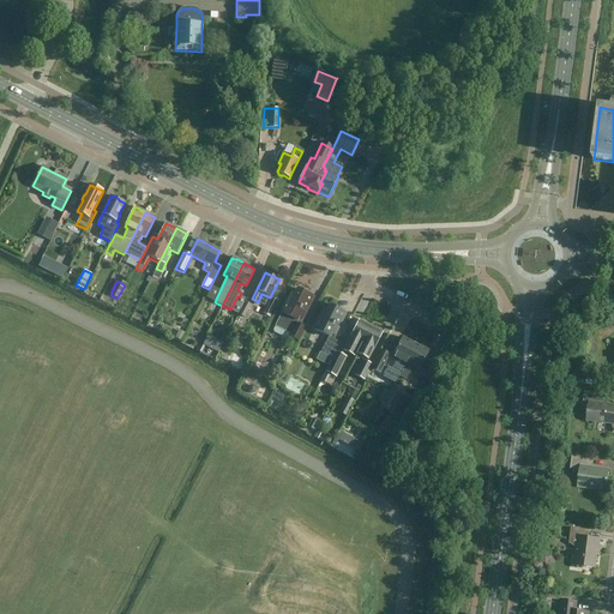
[(125,309),(131,299),(126,298),(130,292),(125,289),(116,306),(125,309)]
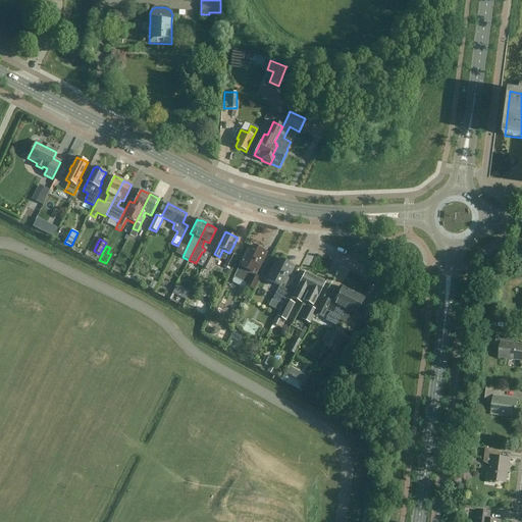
[(235,277),(232,281),(233,282),(243,288),(245,286),(245,285),(254,291),(260,279),(255,276),(262,261),(262,260),(264,255),(265,252),(253,246),(250,251),(248,250),(245,256),(243,255),(239,264),(240,264),(239,266),(240,266),(233,277),(235,277)]
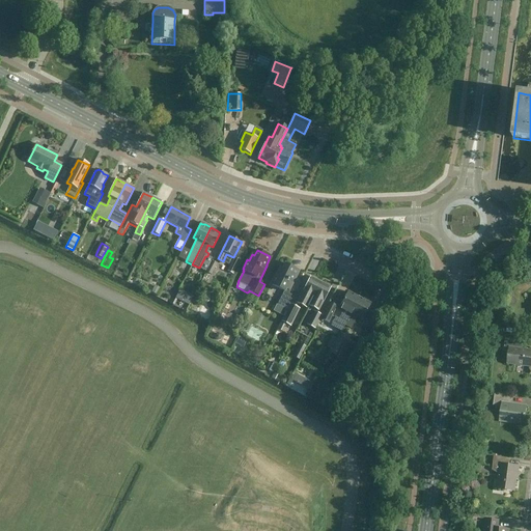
[(240,260),(234,258),(229,268),(234,271),(240,260)]
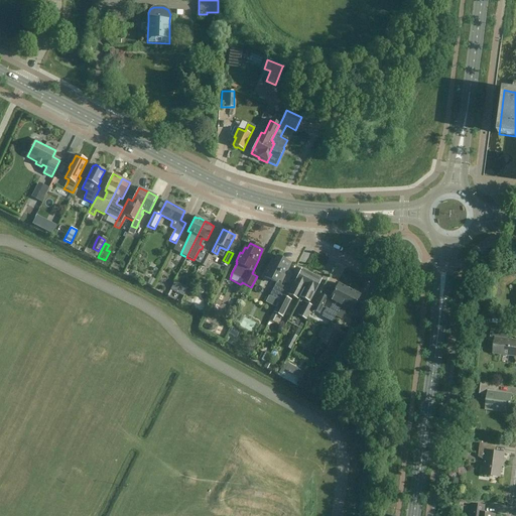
[(210,257),(206,254),(201,264),(205,267),(210,257)]
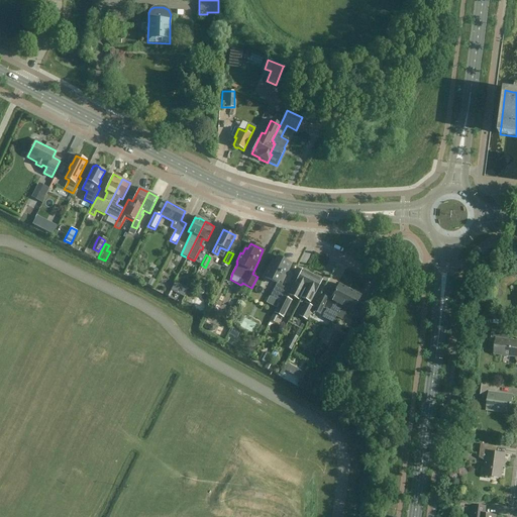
[(279,282),(282,283),(288,272),(287,272),(289,267),(290,264),(278,257),(275,263),(273,261),(270,267),(268,267),(264,275),(265,276),(265,278),(278,285),(279,282)]
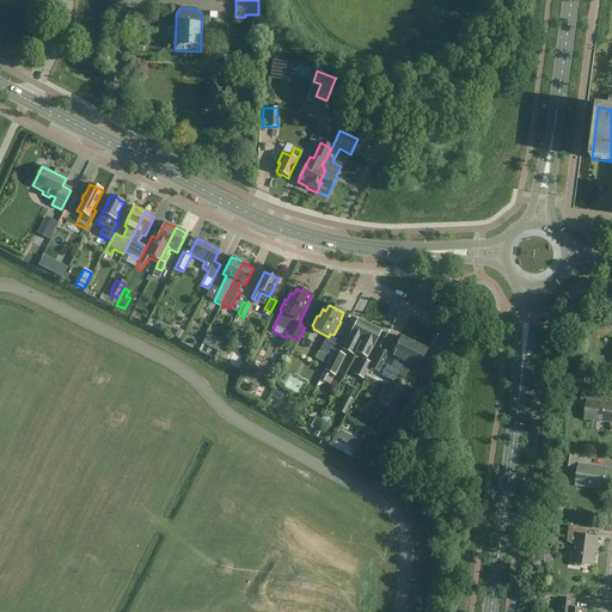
[(355,352),(361,342),(369,325),(357,319),(349,336),(349,335),(342,349),(354,355),(355,352)]
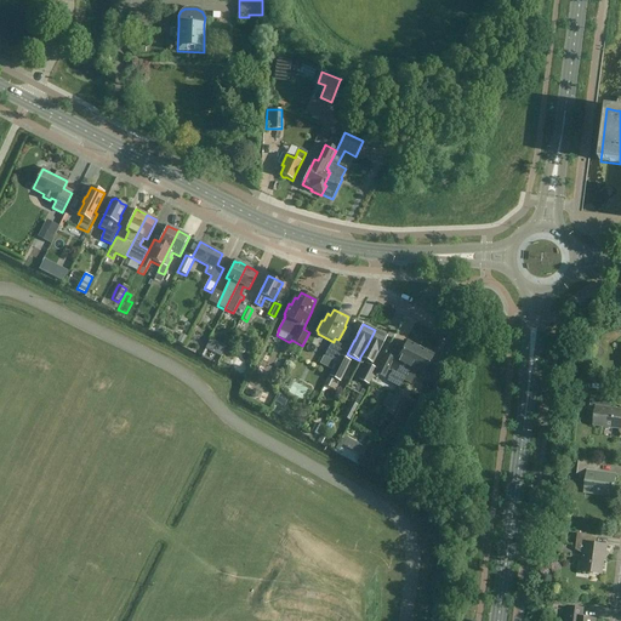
[(387,336),(375,330),(366,347),(360,357),(371,363),(377,352),(379,353),(387,336)]
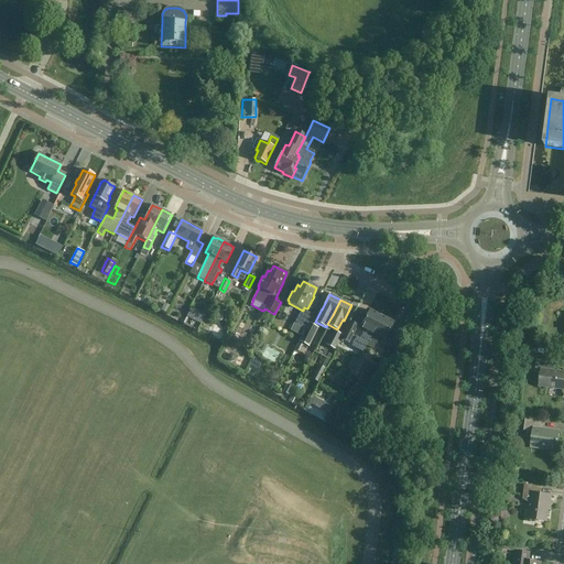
[(367,346),(381,317),(369,311),(364,323),(362,322),(360,326),(361,326),(360,328),(365,331),(360,340),(356,338),(351,347),(364,353),(367,346)]
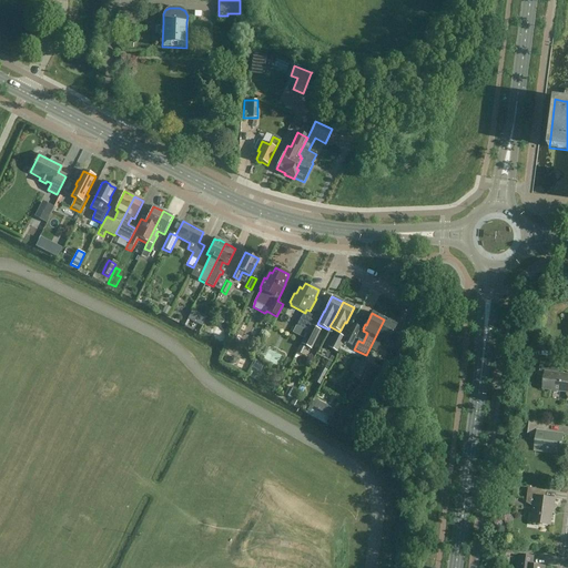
[(297,326),(306,331),(313,318),(303,314),(297,326)]
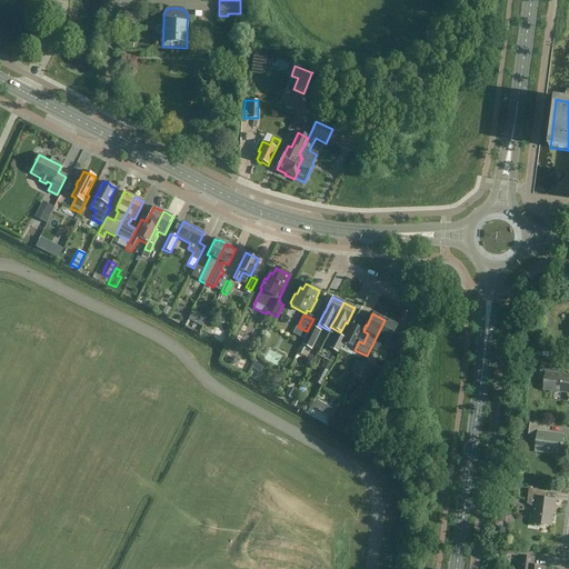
[(388,321),(385,320),(370,349),(376,352),(382,340),(388,343),(395,347),(400,336),(393,331),(397,326),(396,325),(395,322),(390,320),(388,321)]
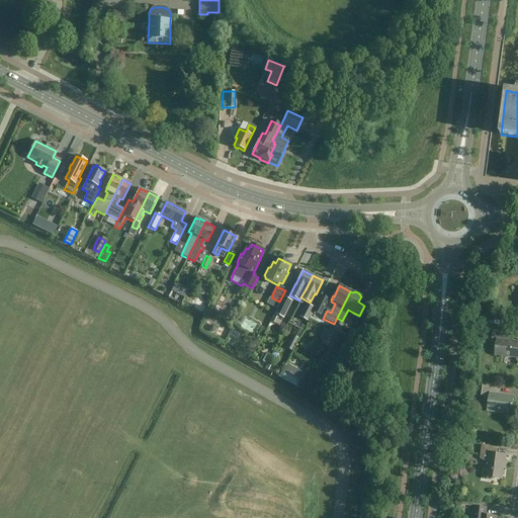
[(283,297),(275,314),(282,318),(291,301),(283,297)]
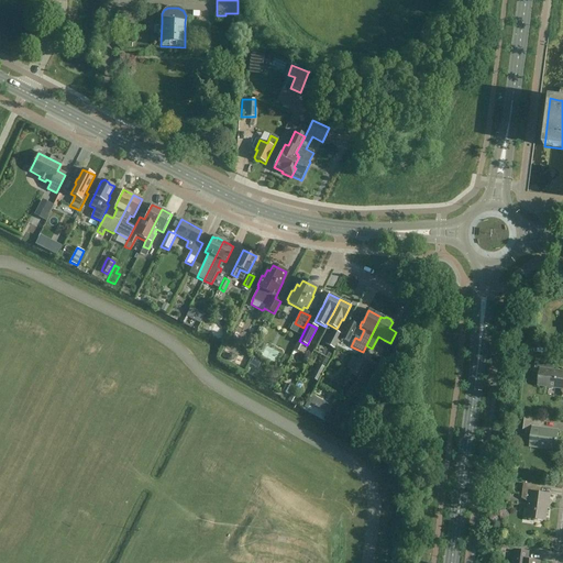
[(353,324),(344,340),(351,343),(359,327),(353,324)]
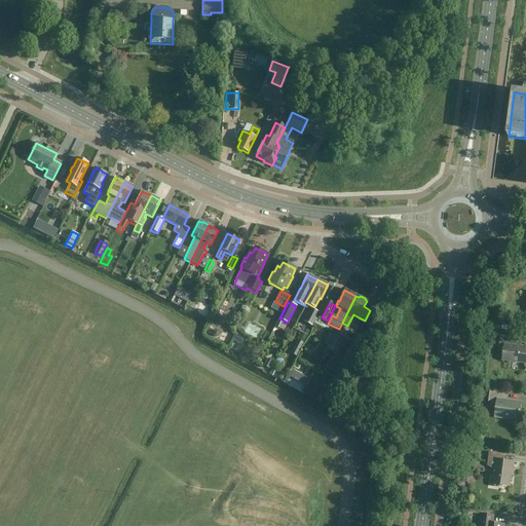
[(317,313),(310,309),(303,323),(311,327),(317,313)]
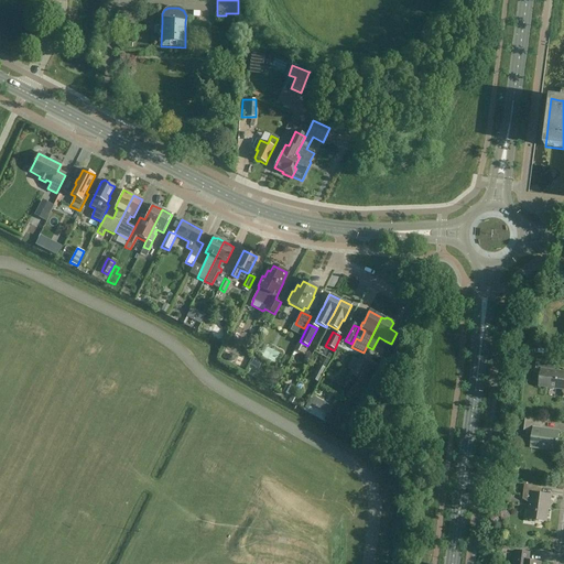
[(555,358),(538,356),(535,369),(541,370),(538,387),(563,390),(563,371),(554,370),(555,358)]
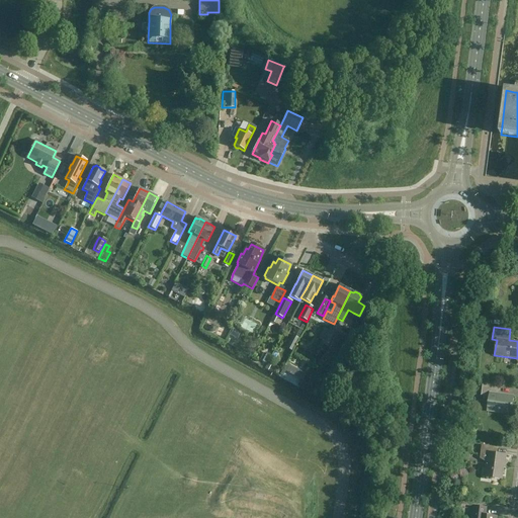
[(318,339),(324,343),(330,332),(324,329),(318,339)]
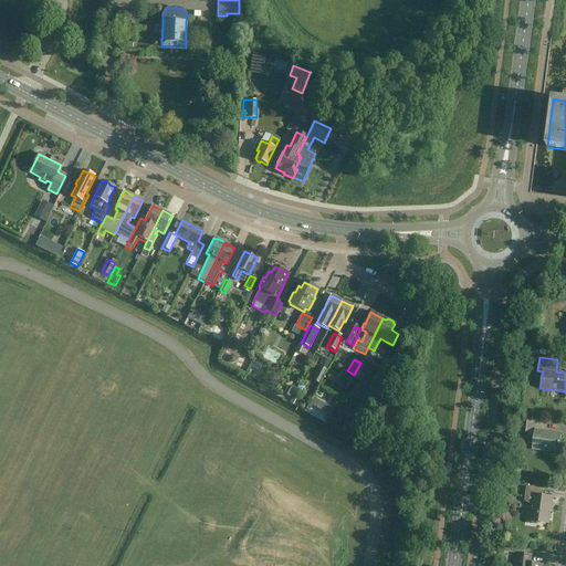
[(360,363),(354,375),(353,377),(360,380),(368,365),(362,362),(360,363)]
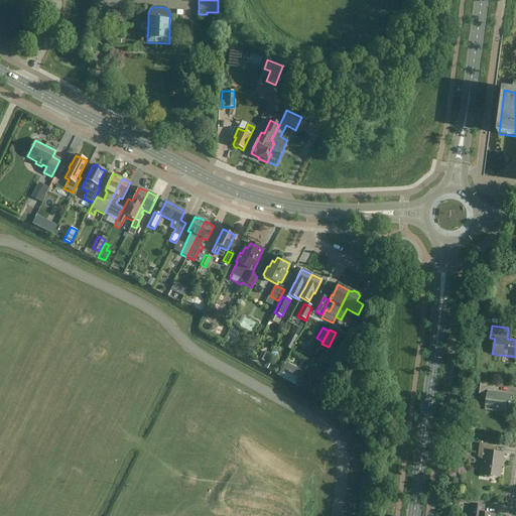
[(290,350),(297,338),(292,335),(285,347),(290,350)]
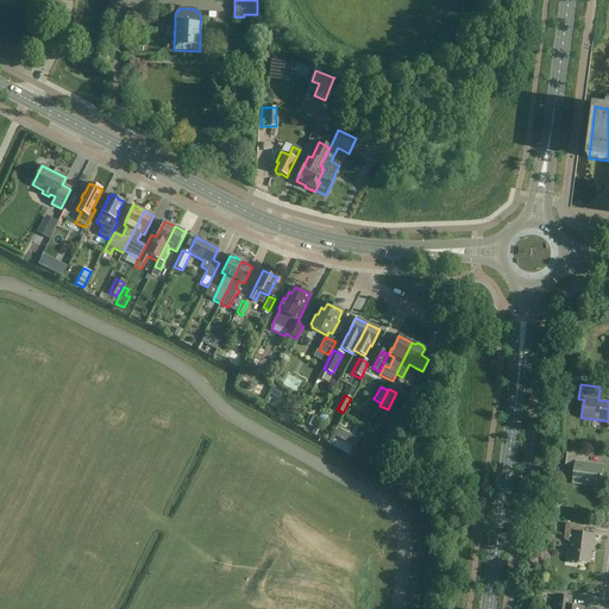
[(586,454),(567,452),(566,465),(575,466),(573,484),(592,487),(594,482),(601,483),(600,491),(601,493),(603,476),(602,476),(602,471),(603,472),(604,466),(585,464),(586,454)]
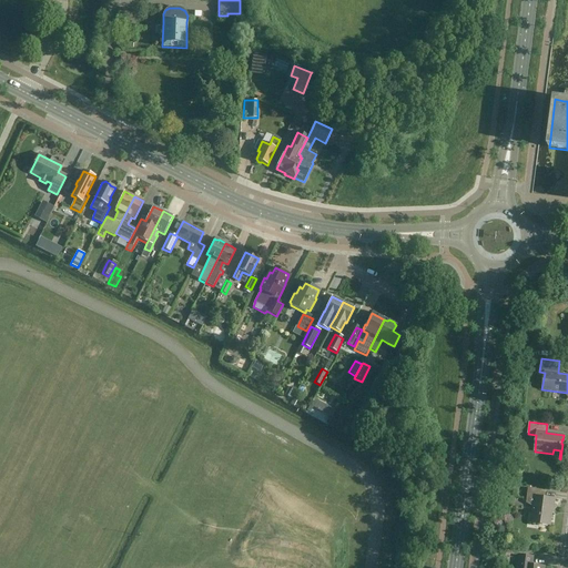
[(535,497),(531,523),(550,526),(553,507),(554,508),(555,499),(545,498),(546,490),(528,488),(527,496),(535,497)]
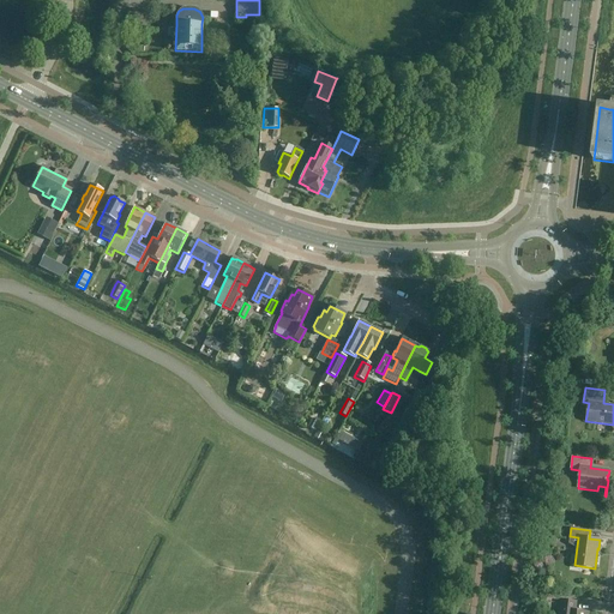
[(551,573),(551,597),(563,597),(563,573),(551,573)]
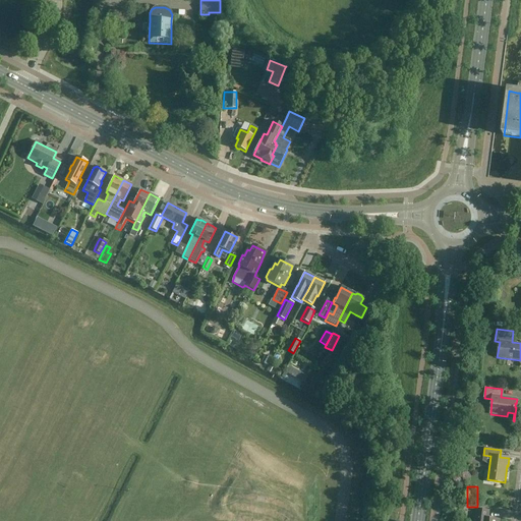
[(489,511),(476,509),(474,520),(499,520),(500,520),(488,518),(489,511)]
